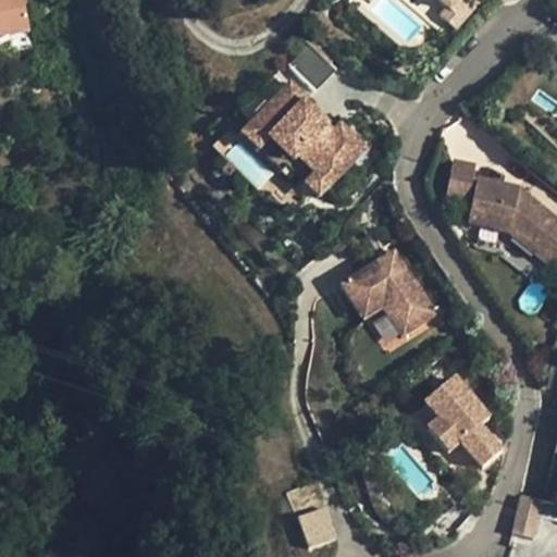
[(22,0),(0,0),(0,52),(32,47),(22,0)]
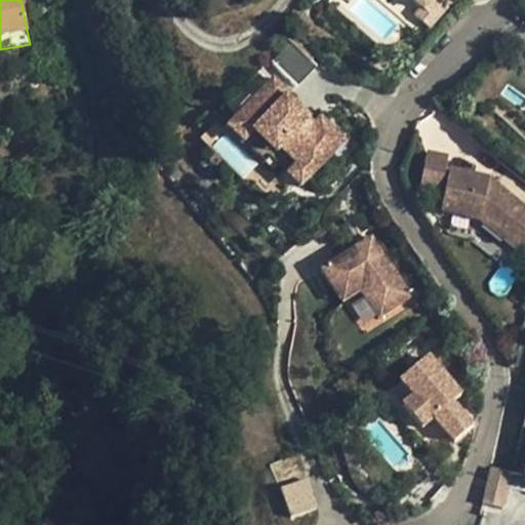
[(407,0),(417,8),(411,16),(427,30),(450,0),(407,0)]
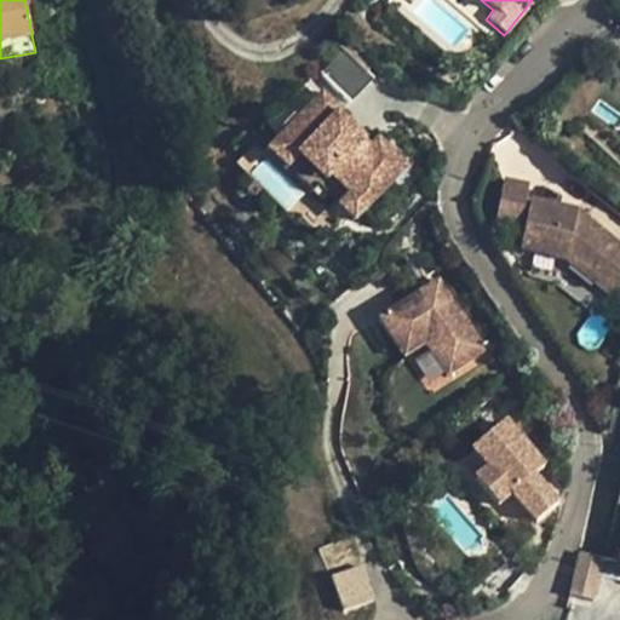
[(363,80),(336,56),(314,81),(343,105),(363,80)]
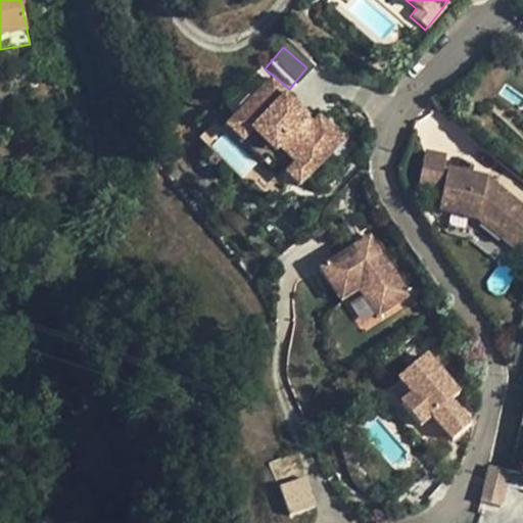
[(265,85),(222,138),(260,171),(270,159),(289,176),(284,181),(298,192),(330,154),(319,145),(329,133),(315,122),(308,129),(278,103),(282,100),(265,85)]
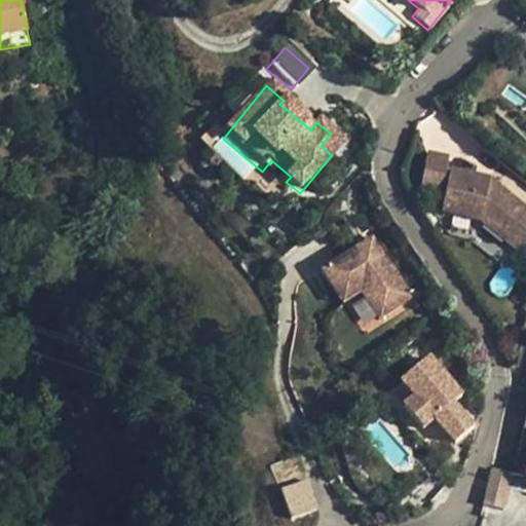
[(342,143),(331,134),(321,146),(332,155),(342,143)]
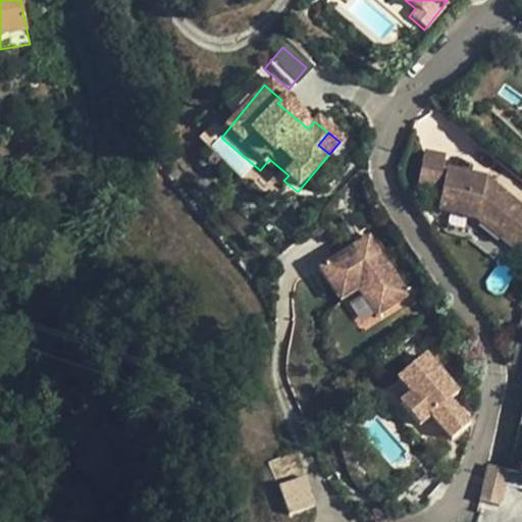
[(429,146),(420,184),(441,189),(451,152),(429,146)]
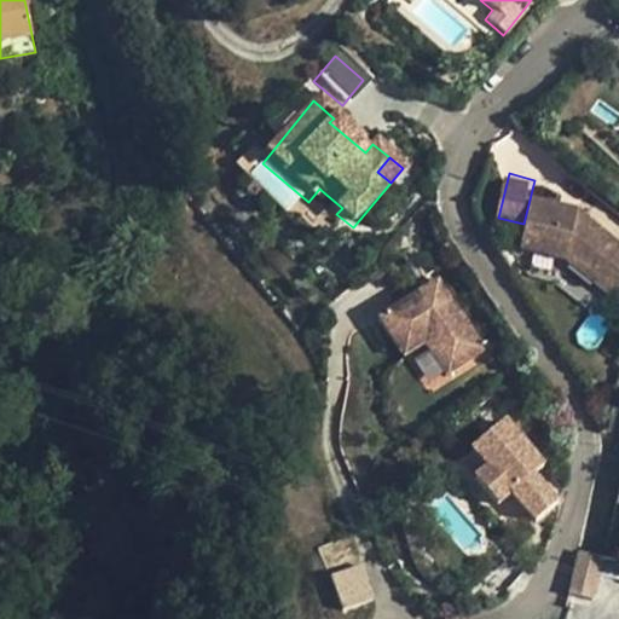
[(536,195),(522,246),(568,256),(617,299),(618,295),(618,239),(579,207),(536,195)]
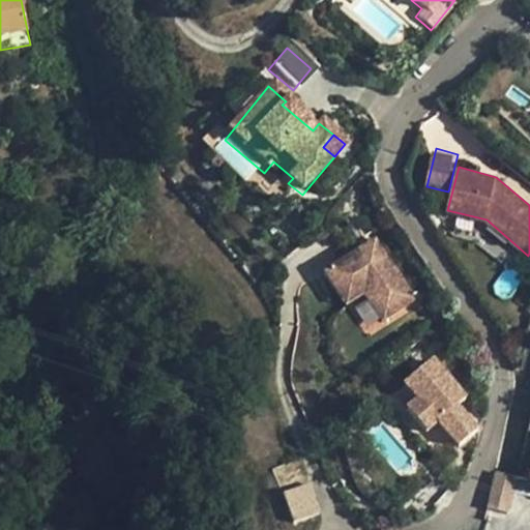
[(384,240),(334,276),(351,299),(369,286),(377,296),(396,323),(429,299),(384,240)]
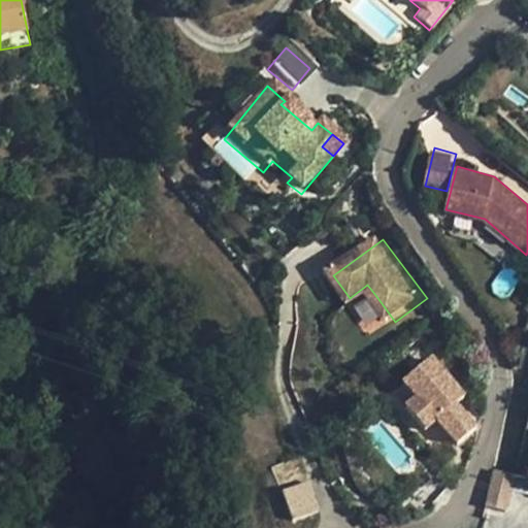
[(367,285),(350,298),(357,307),(375,295),(367,285)]
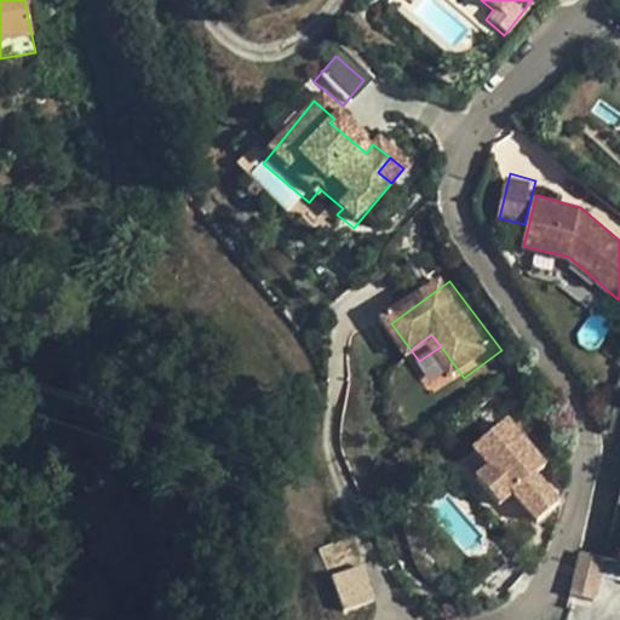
[(500,505),(512,494),(535,521),(563,498),(539,469),(549,461),(507,413),(470,445),(484,463),(472,472),(500,505)]
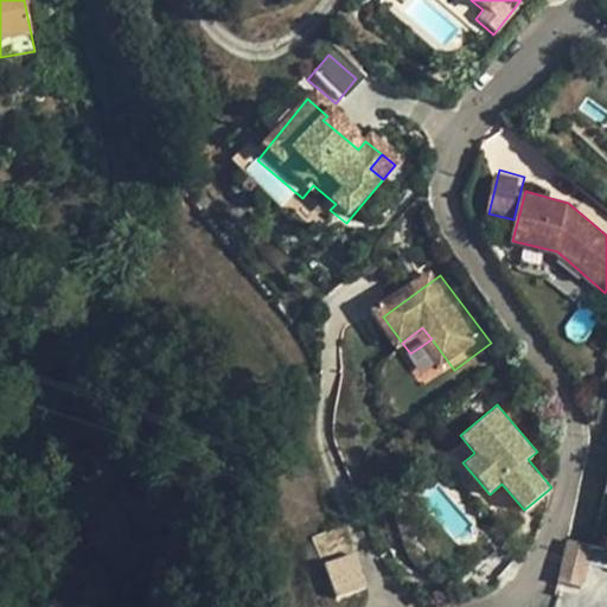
[(590,549),(564,542),(554,585),(580,590),(590,549)]
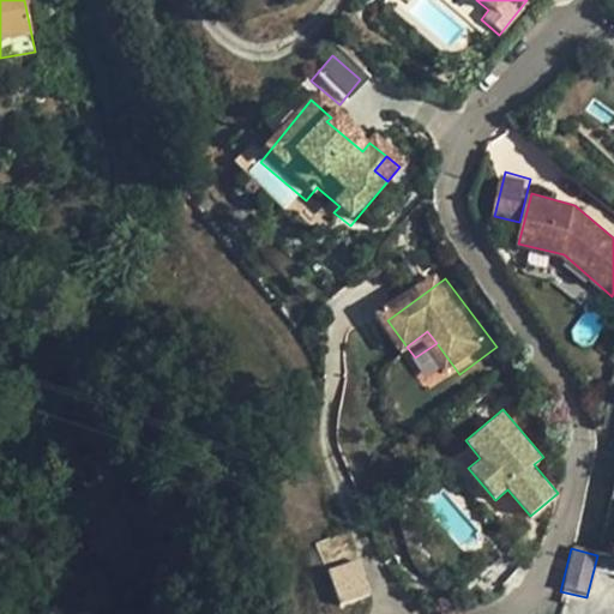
[(371,600),(368,577),(336,579),(338,602),(371,600)]
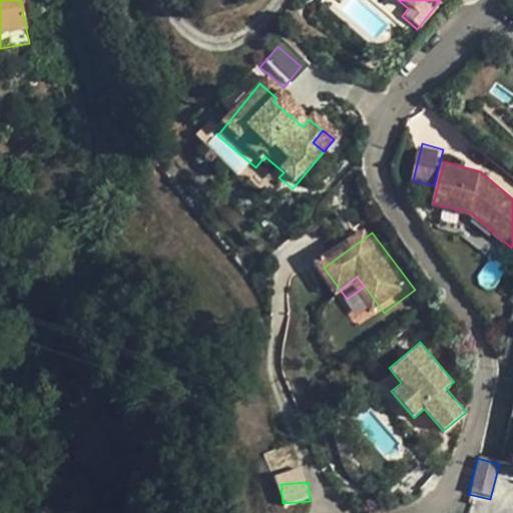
[(280,504),(279,484),(264,485),(266,505),(280,504)]
